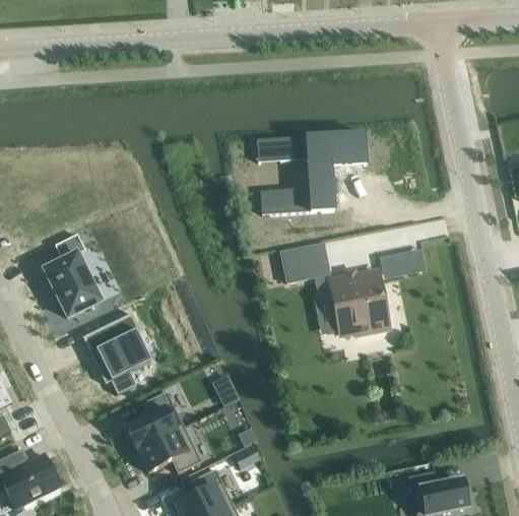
[(309,186),(261,189),(262,213),(335,208),(332,166),(367,163),(365,131),(279,137),(280,159),(307,157),(309,186)]
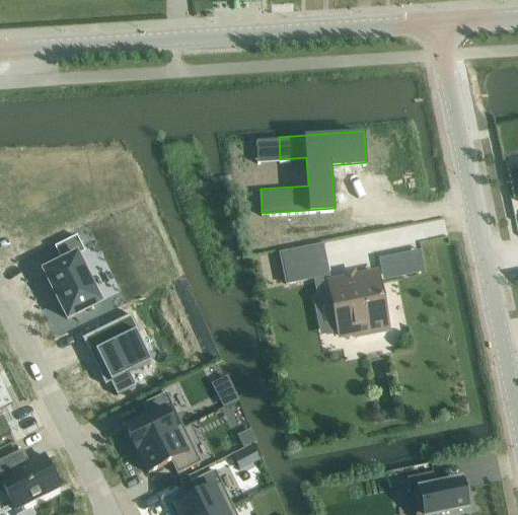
[(517,164),(508,166),(513,197),(517,195),(517,164)]
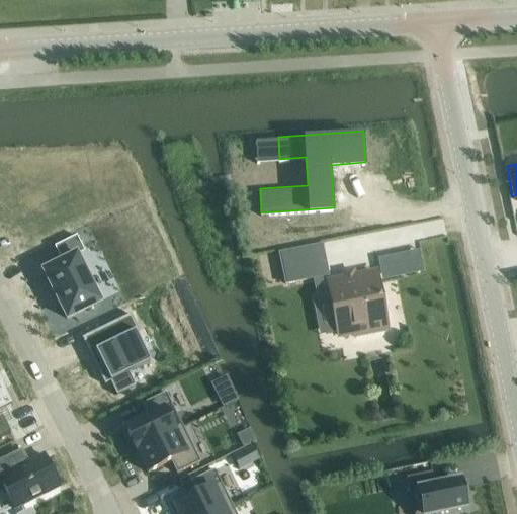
[(63,258),(44,267),(68,315),(99,298),(77,252),(85,247),(77,232),(55,243),(63,258)]
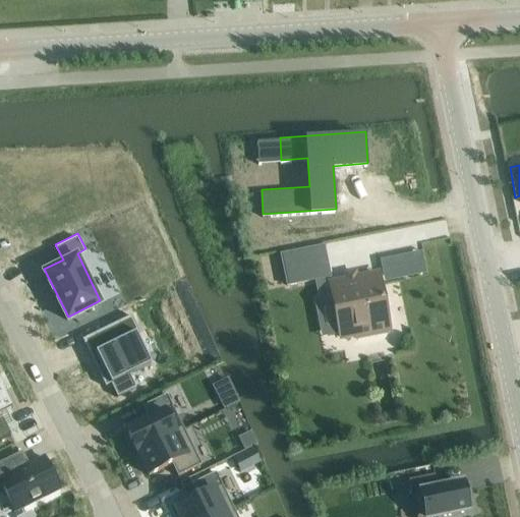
[(325,242),(282,251),(288,282),(331,273),(325,242)]
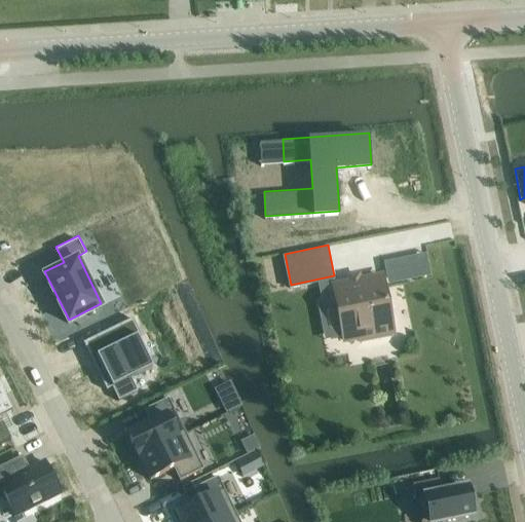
[(346,287),(336,289),(337,294),(343,326),(345,337),(361,334),(362,339),(394,332),(381,272),(363,276),(349,280),(345,280),(346,287)]
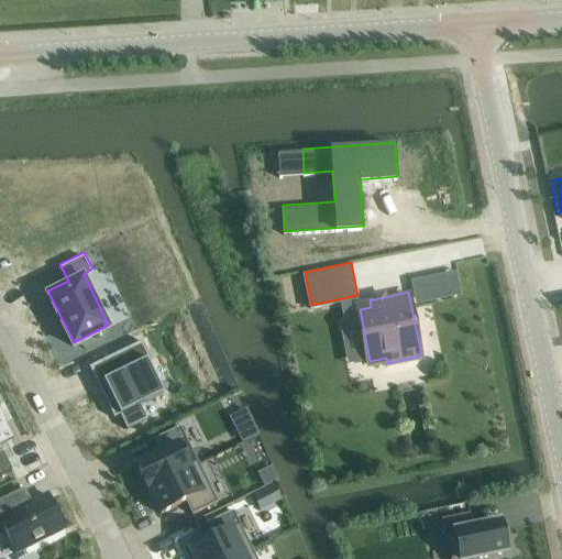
[(143,338),(89,364),(114,415),(120,412),(128,426),(149,416),(141,402),(164,390),(147,358),(152,355),(143,338)]
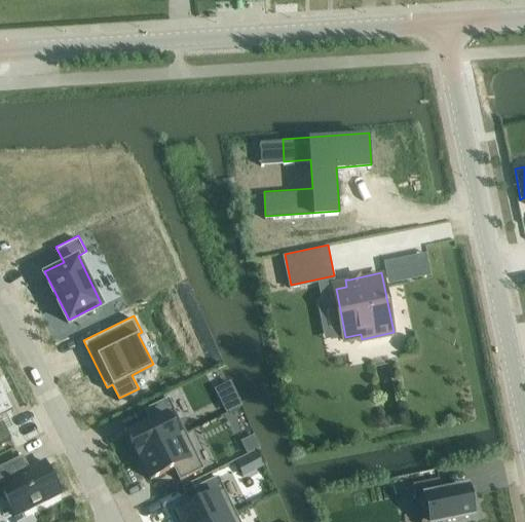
[(225,381),(215,386),(226,410),(235,405),(242,402),(230,378),(225,381)]
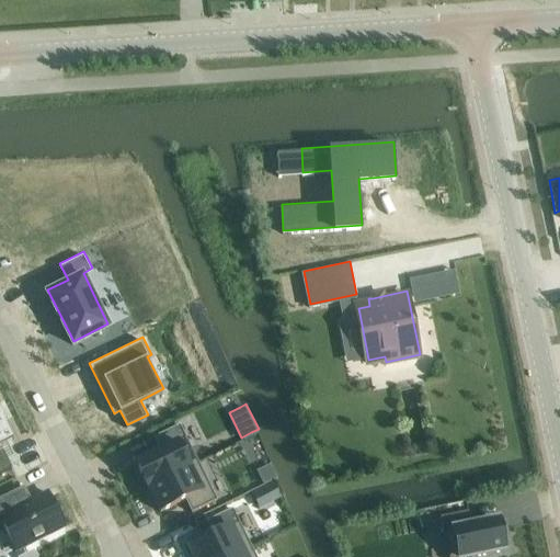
[(0,440),(3,439),(10,435),(7,427),(0,413),(0,440)]
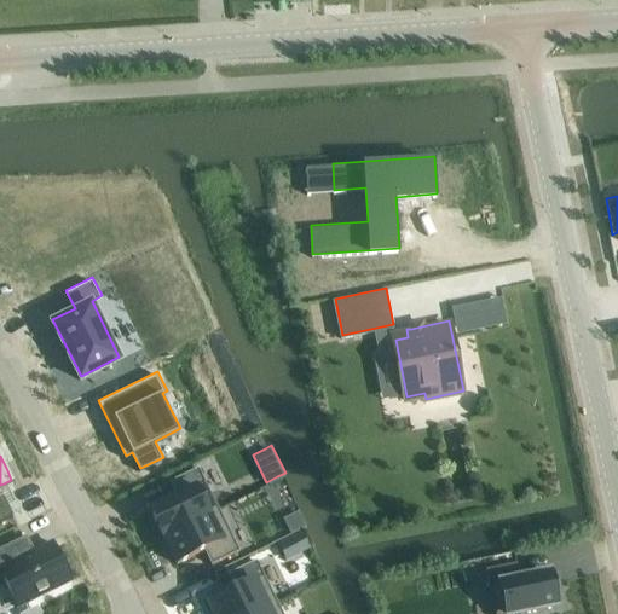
[(177,490),(148,504),(162,534),(212,509),(219,505),(206,479),(204,475),(198,463),(171,478),(177,490)]
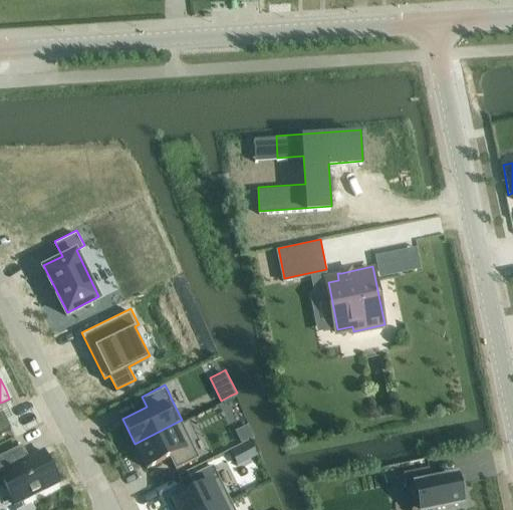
[(176,423),(135,444),(147,467),(171,455),(177,466),(199,454),(194,443),(182,420),(176,423)]
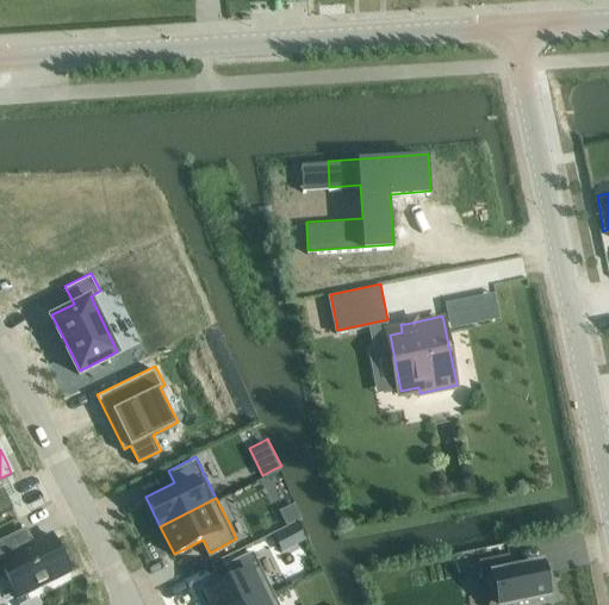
[(287,504),(279,509),(286,522),(293,518),(302,515),(294,500),(287,504)]
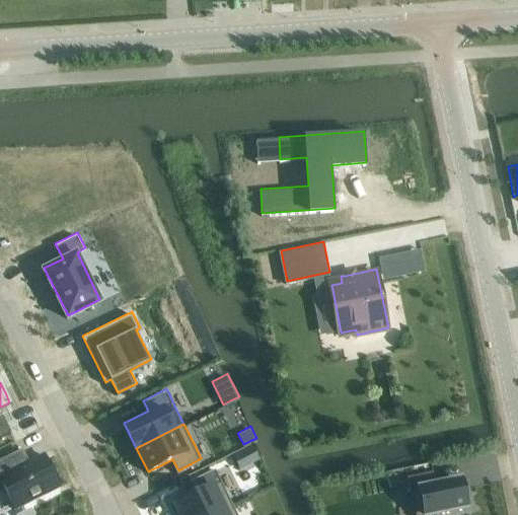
[(250,444),(233,453),(236,460),(253,452),(256,450),(253,443),(250,444)]
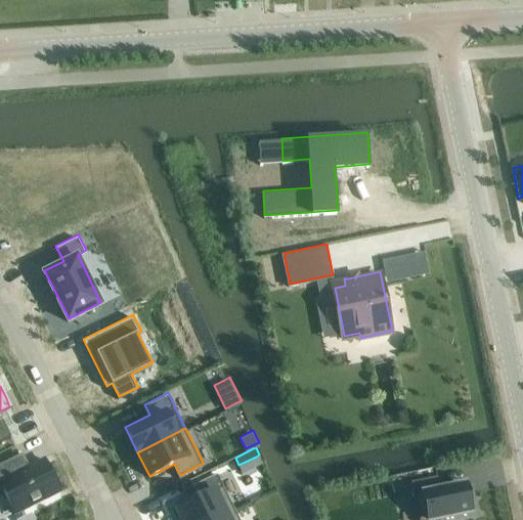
[(23,450),(0,462),(0,494),(5,492),(14,512),(62,487),(46,453),(29,463),(23,450)]
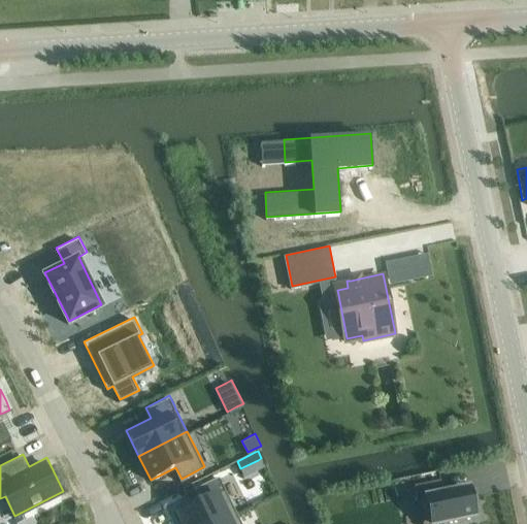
[(200,498),(175,511),(182,523),(208,523),(230,514),(236,510),(225,488),(224,486),(219,475),(195,487),(200,498)]
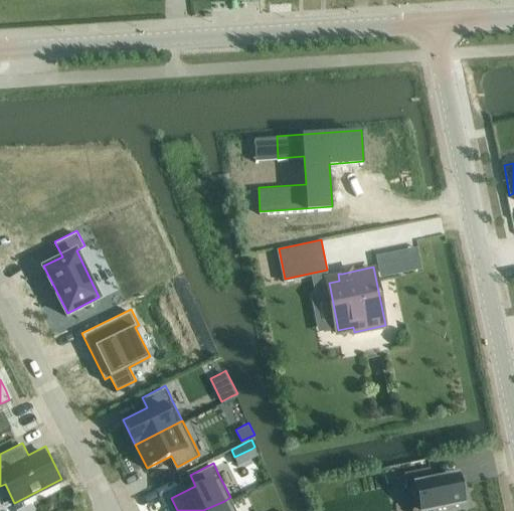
[(430,466),(404,471),(412,510),(416,510),(464,501),(458,474),(433,479),(430,466)]
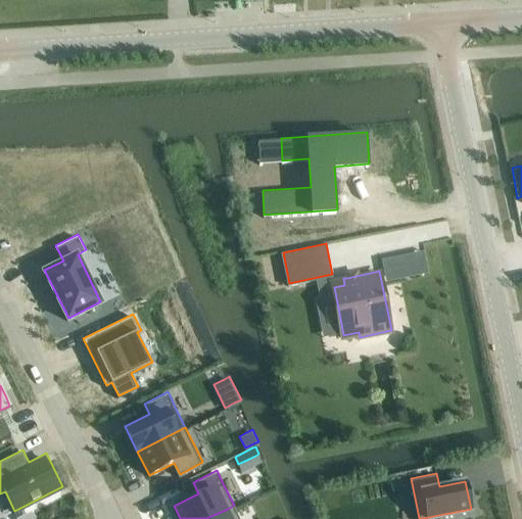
[(228,509),(206,518),(241,518),(234,505),(228,509)]
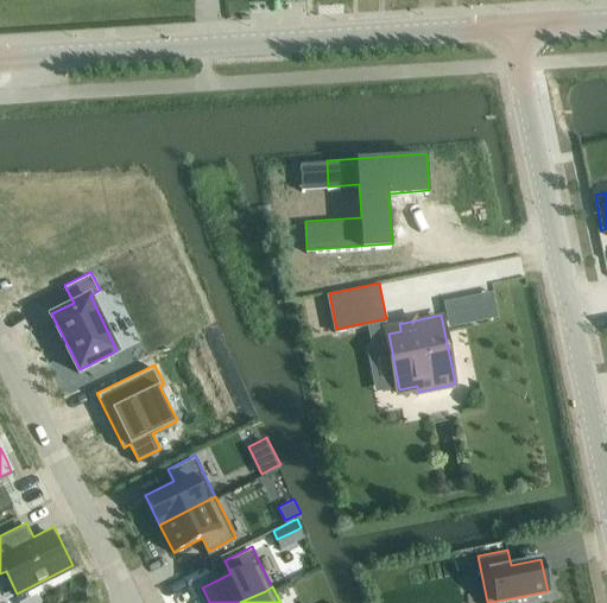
[(37,591),(19,601),(20,602),(38,602),(42,602),(37,591)]
